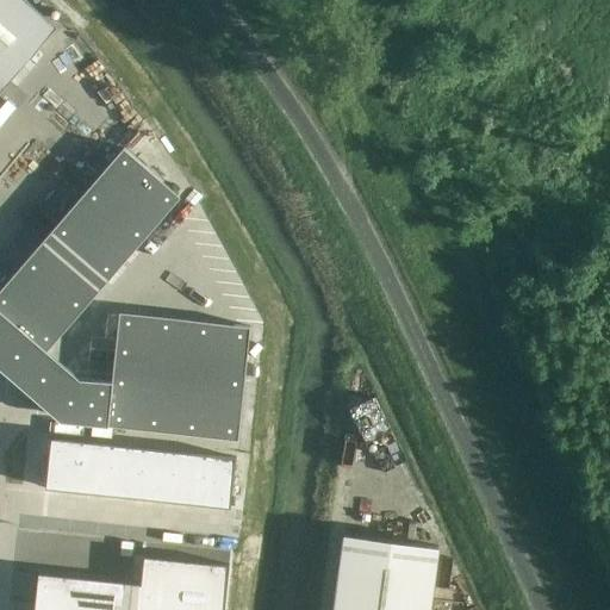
[(0,0),(0,93),(57,27),(25,0),(0,0)]
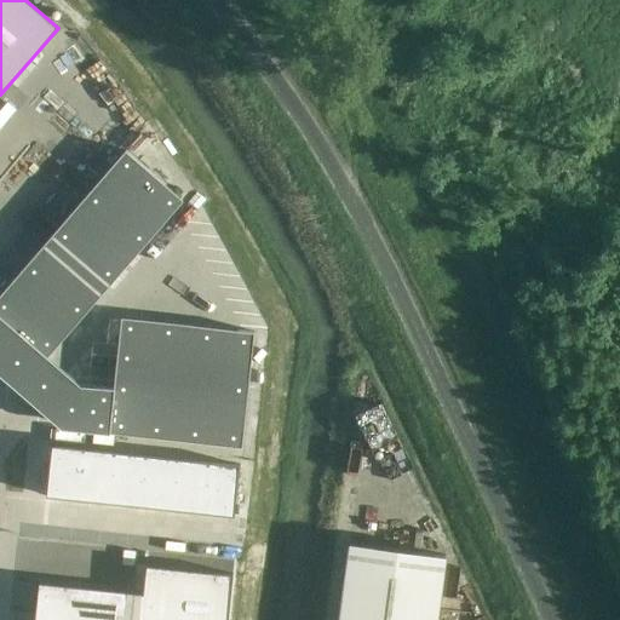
[(0,373),(62,428),(110,432),(244,447),(256,332),(237,331),(237,333),(121,320),(114,389),(82,385),(47,355),(182,199),(126,150),(0,296),(0,373)]
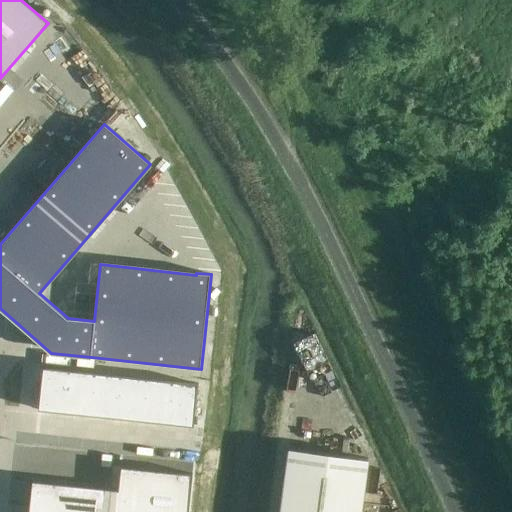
[(43,367),(38,410),(194,427),(199,383),(121,375),(43,367)]
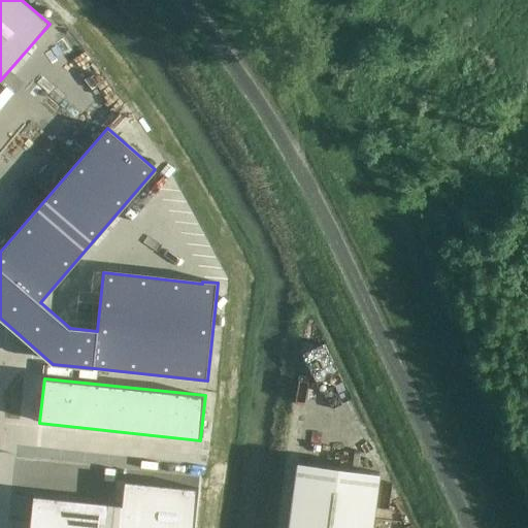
[(297,462),(288,527),(372,527),(381,473),(297,462)]
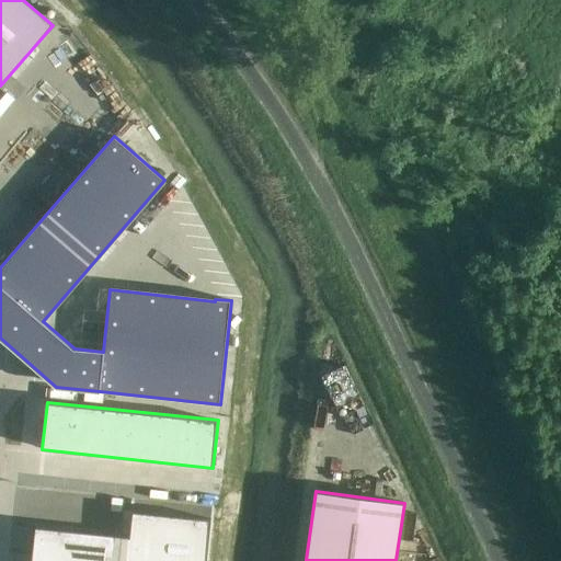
[(35,527),(32,560),(206,560),(212,519),(133,512),(129,537),(35,527)]
